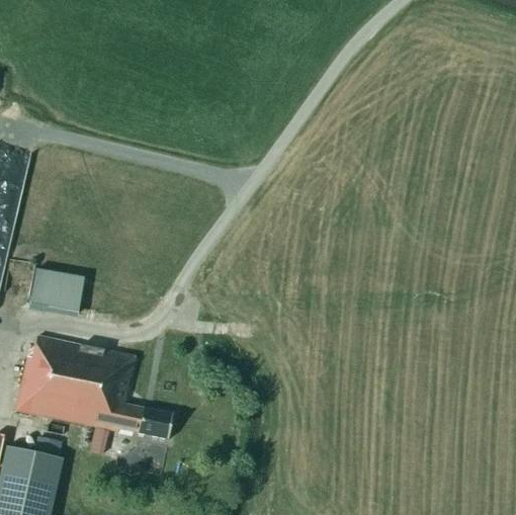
[(0,258),(9,224),(0,222),(0,258)]
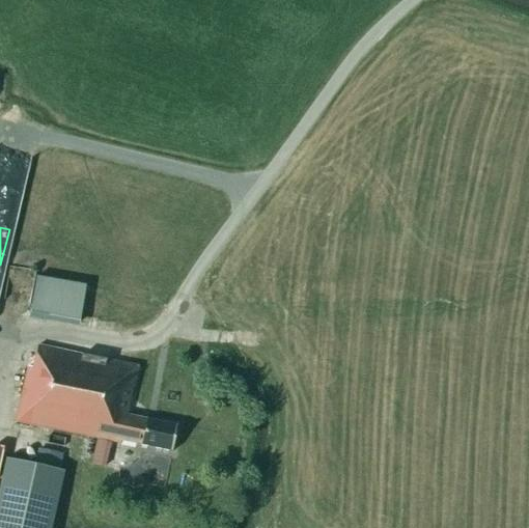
[(38,274),(30,315),(80,325),(88,283),(38,274)]
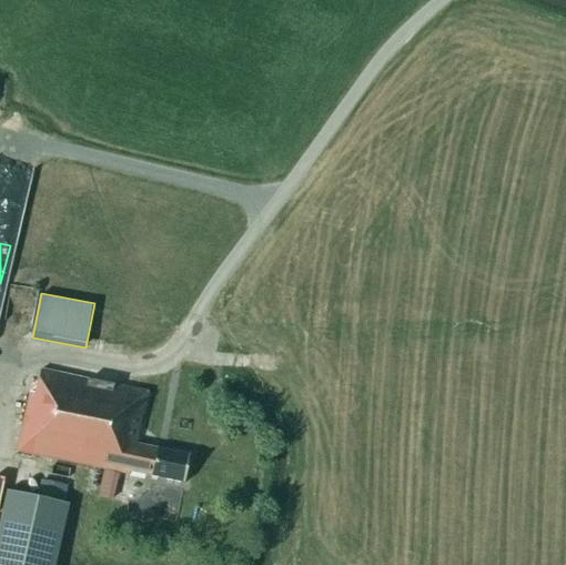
[(84,376),(43,367),(38,391),(33,390),(21,449),(131,472),(131,470),(185,481),(191,454),(138,442),(149,390),(117,383),(120,372),(87,365),(84,376)]
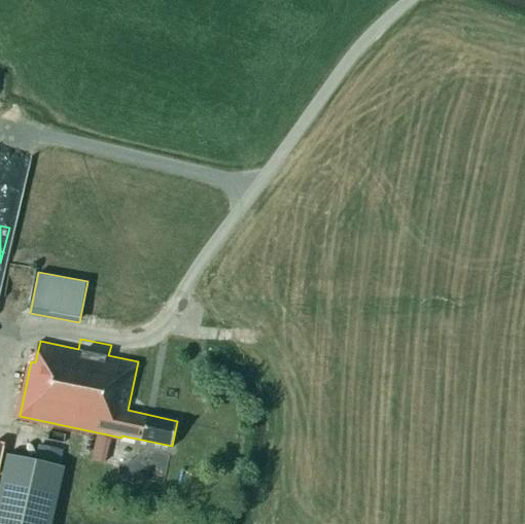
[(99,434),(96,450),(108,453),(112,438),(99,434)]
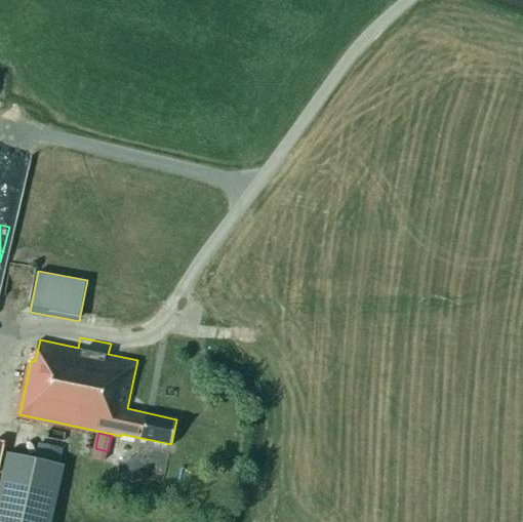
[(0,521),(51,521),(65,463),(5,450),(0,475),(0,521)]
